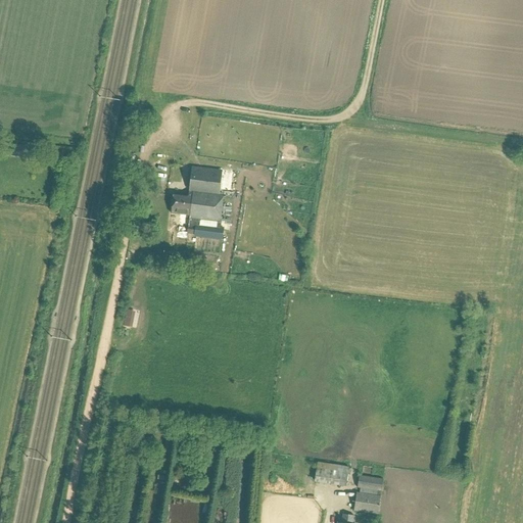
[(9,143),(8,155),(26,157),(27,146),(9,143)]
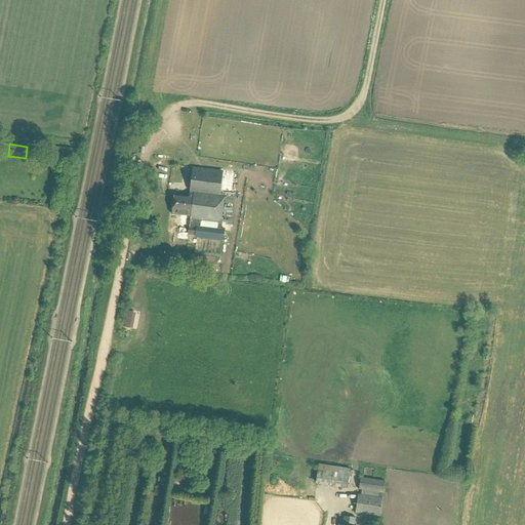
[(220,221),(224,195),(221,195),(224,171),(193,168),(190,192),(190,198),(174,196),(172,214),(191,216),(191,218),(195,219),(194,228),(190,228),(189,235),(196,236),(196,238),(224,241),(226,230),(220,229),(220,221)]
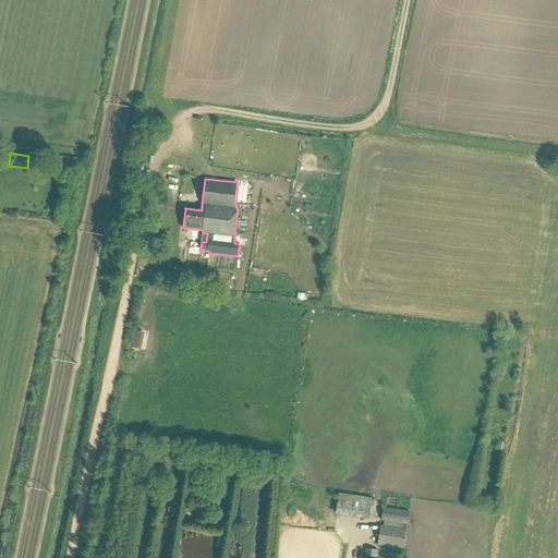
[(370,520),(373,499),(339,494),(336,514),(370,520)]
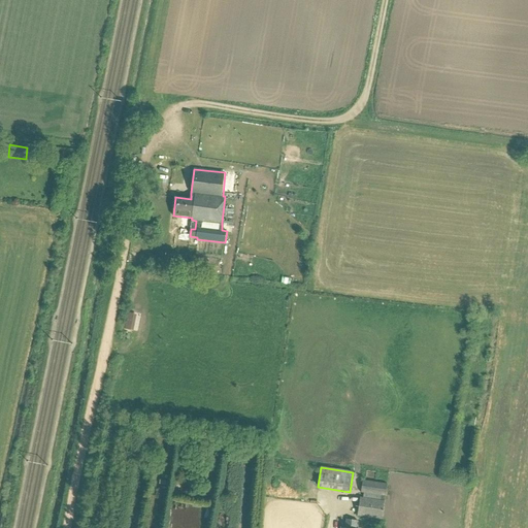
[(383,520),(388,484),(364,481),(362,493),(364,493),(364,497),(361,497),(359,517),(383,520)]
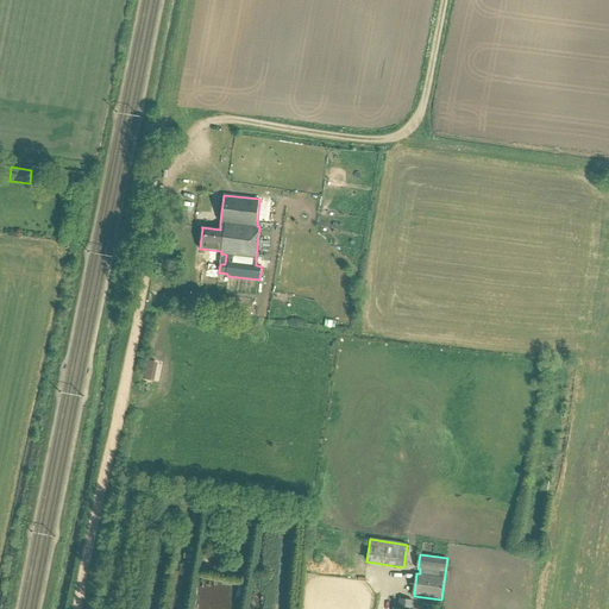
[(410,608),(413,601),(400,598),(399,608),(394,608),(393,608),(410,608)]
